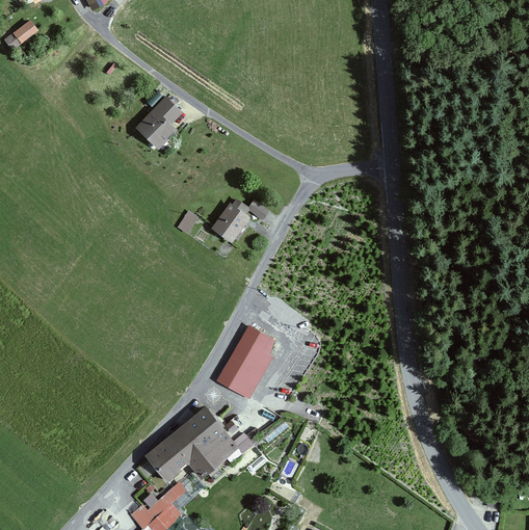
[(85,0),(91,11),(110,2),(109,0),(85,0)]
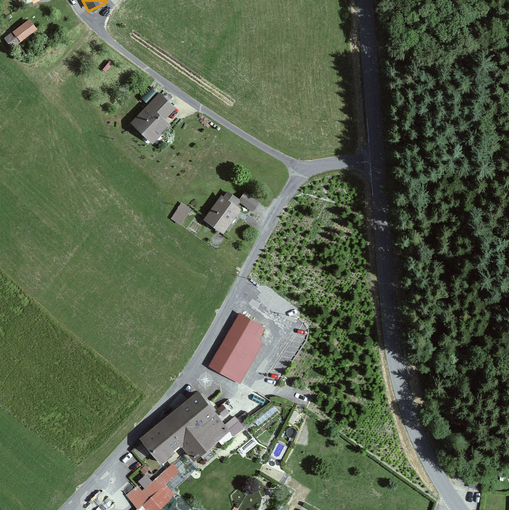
[(37,30),(30,19),(4,37),(12,48),(37,30)]
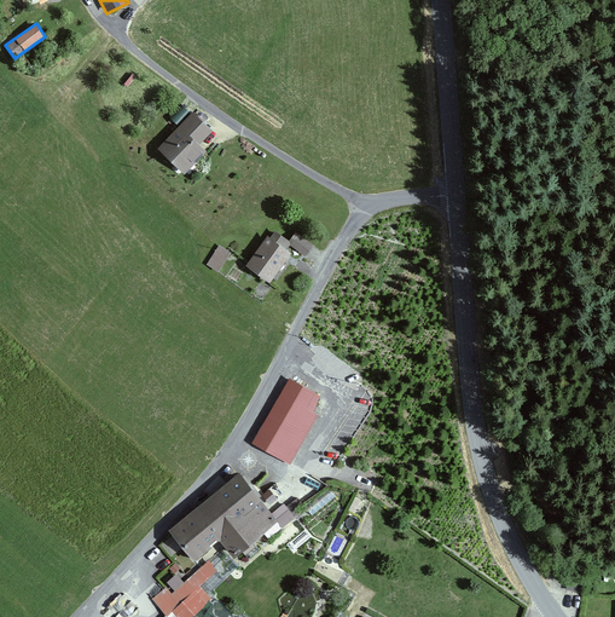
[(210,132),(192,113),(155,149),(180,176),(204,153),(197,144),(210,132)]
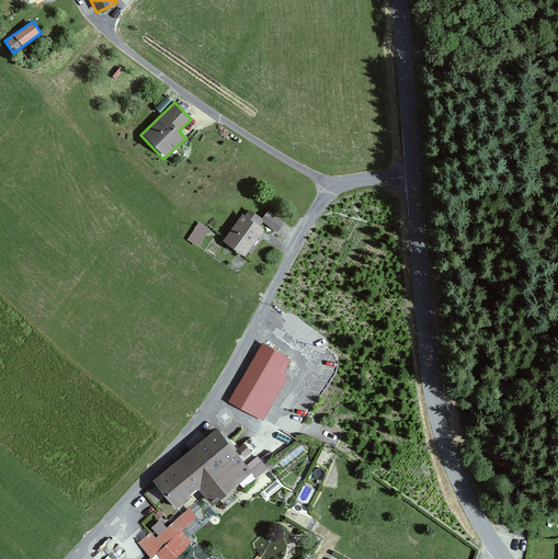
[(240,215),(221,241),(243,257),(264,227),(275,234),(284,221),(261,206),(254,215),(248,210),(243,217),(240,215)]
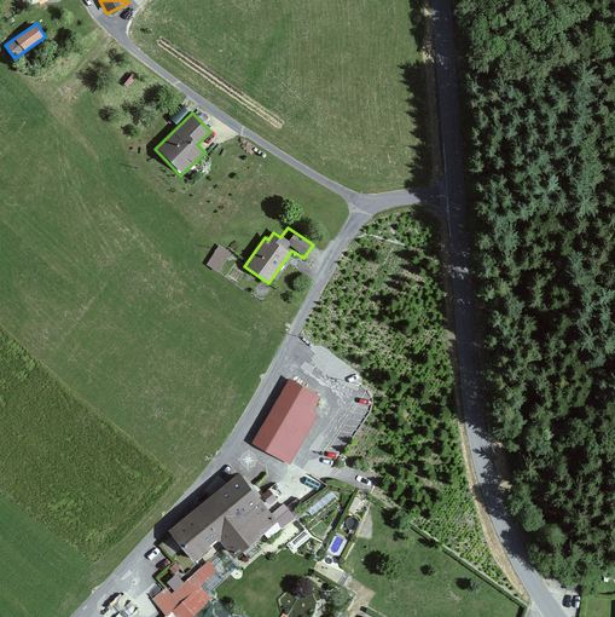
[(204,261),(216,269),(228,248),(215,241),(204,261)]
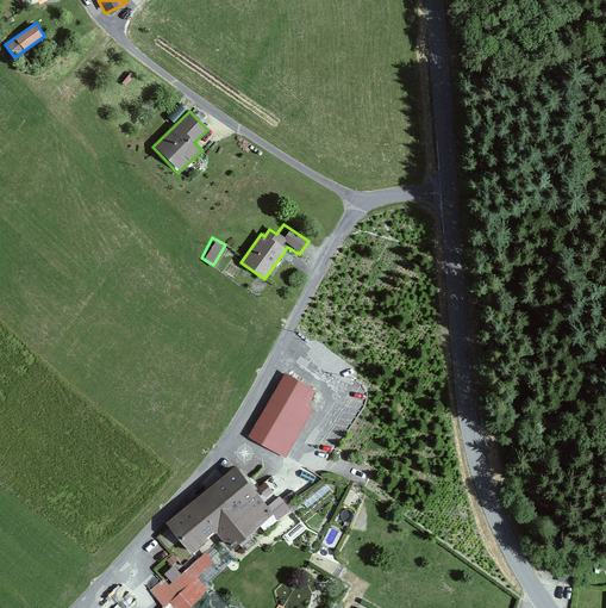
[(311,389),(283,373),(248,436),(285,457),(312,409),(303,403),(311,389)]
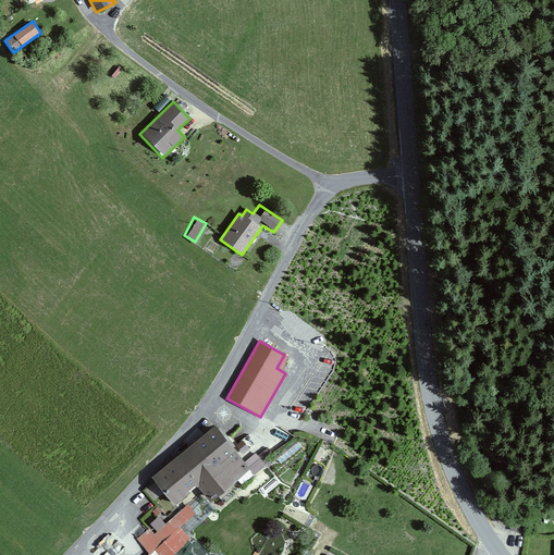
[(214,426),(151,478),(175,507),(197,488),(210,503),(251,469),(214,426)]
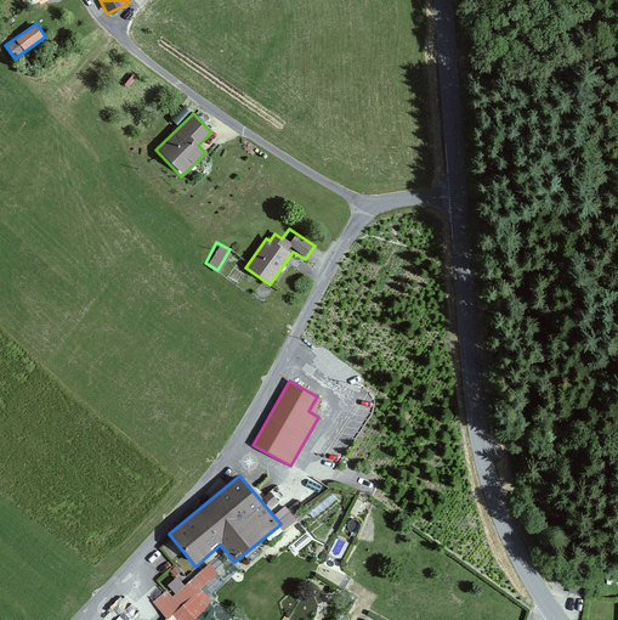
[(164,587),(149,602),(165,619),(170,614),(175,619),(191,619),(211,602),(202,591),(219,576),(208,564),(173,597),(164,587)]
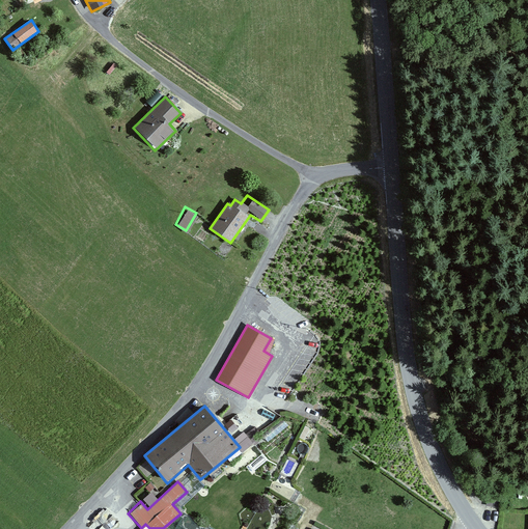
All buildings are outlined.
